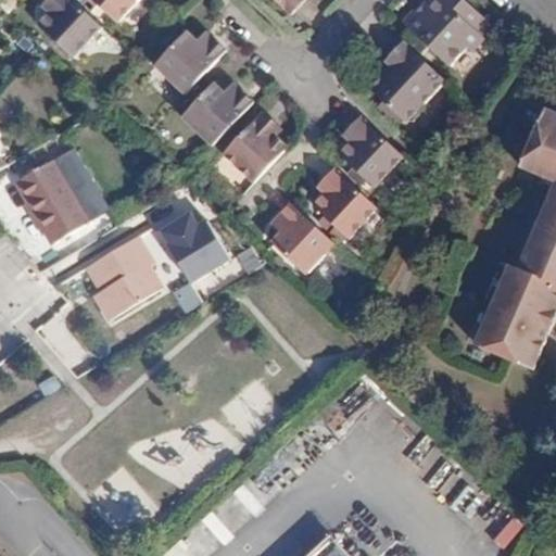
[(101,27),(71,0),(50,0),(51,4),(46,10),(49,12),(38,26),(73,58),(101,27)]
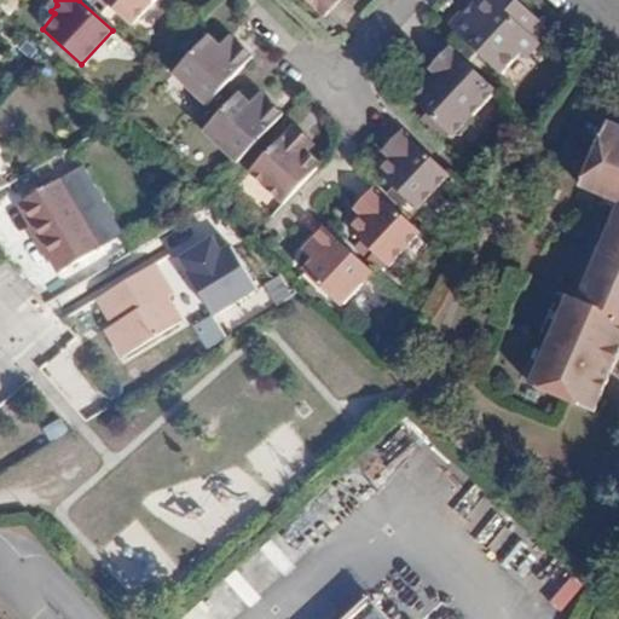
[(150,0),(99,0),(127,25),(150,0)]
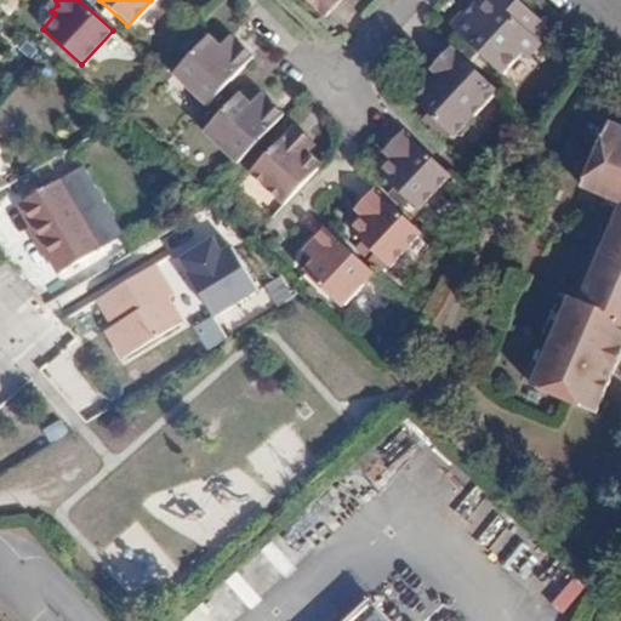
[(305,0),(325,18),(341,0),(305,0)]
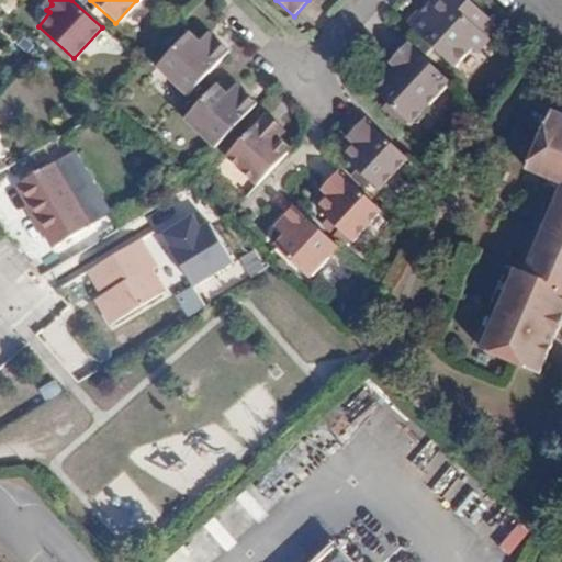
[(419,14),(407,26),(451,68),(470,48),(475,54),(489,41),(479,31),(489,21),(467,0),(441,0),(424,19),(419,14)]
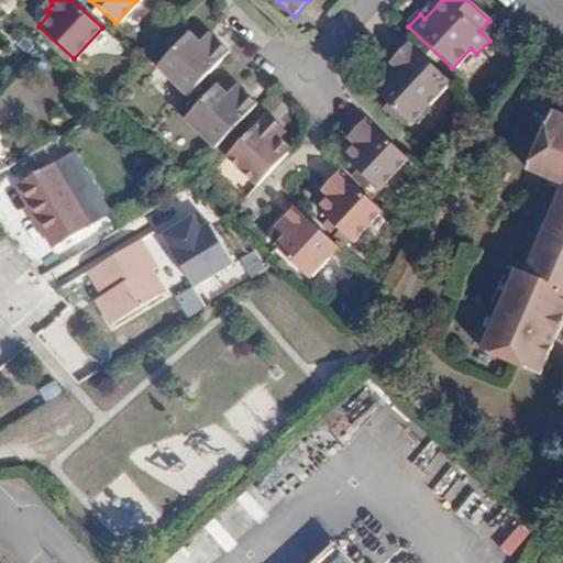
[(156,66),(187,96),(230,52),(218,43),(212,45),(202,37),(198,42),(187,33),(156,66)]
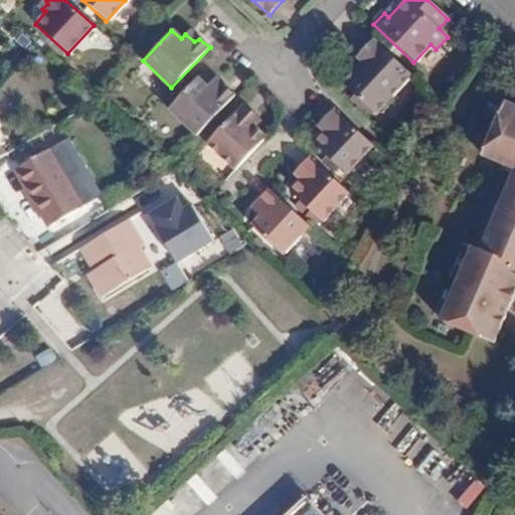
[(412,75),(374,39),(356,58),(362,63),(344,84),(375,115),(382,116),(387,111),(387,103),(412,75)]
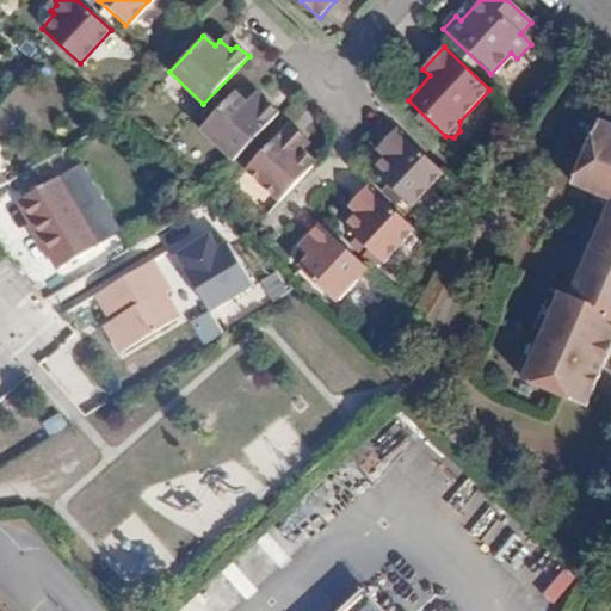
[(199,128),(234,160),(278,112),(263,98),(257,105),(248,97),(245,102),(233,92),(199,128)]
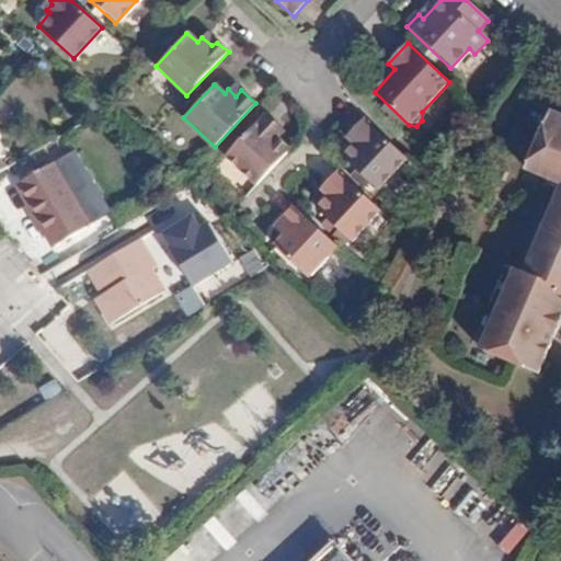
[(558,182),(521,270),(511,266),(476,345),(536,371),(560,313),(560,115),(547,110),(522,167),(558,182)]
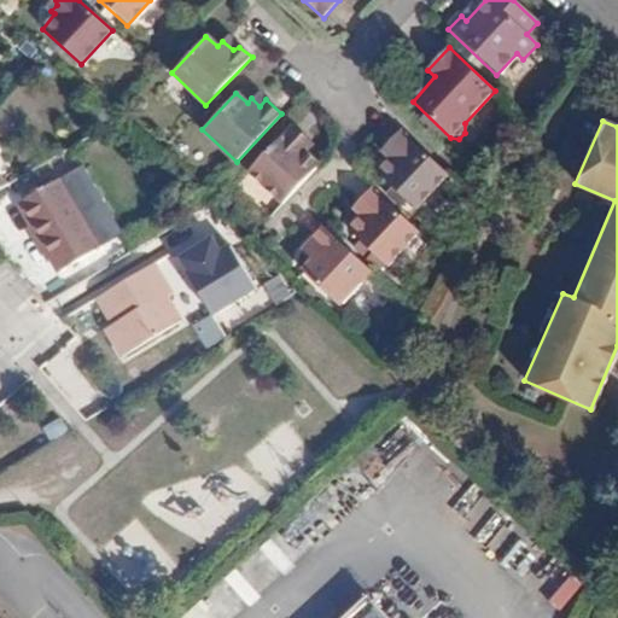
[(295,124),(249,172),(281,204),(320,164),(307,152),(314,145),(295,124)]
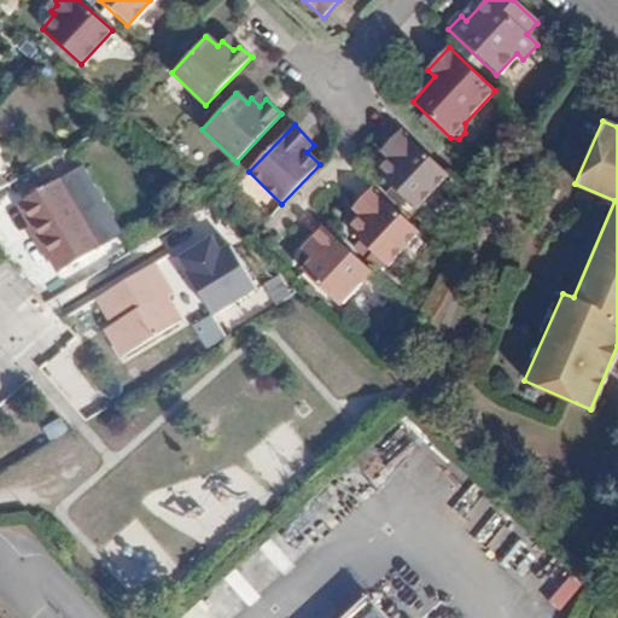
[(447,176),(398,130),(380,151),(389,159),(377,173),(414,210),(447,176)]
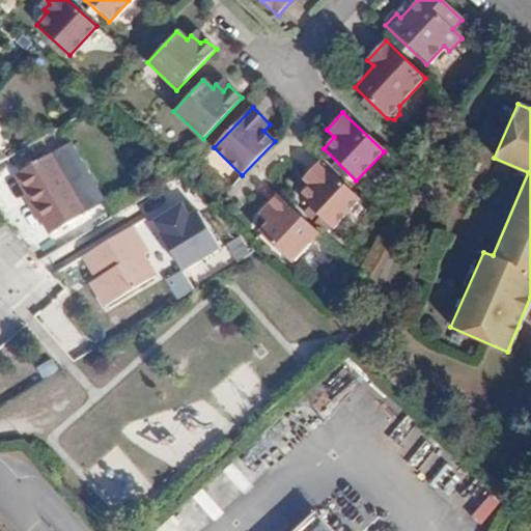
[(50,154),(14,173),(29,200),(23,203),(34,224),(40,221),(48,234),(83,215),(50,154)]
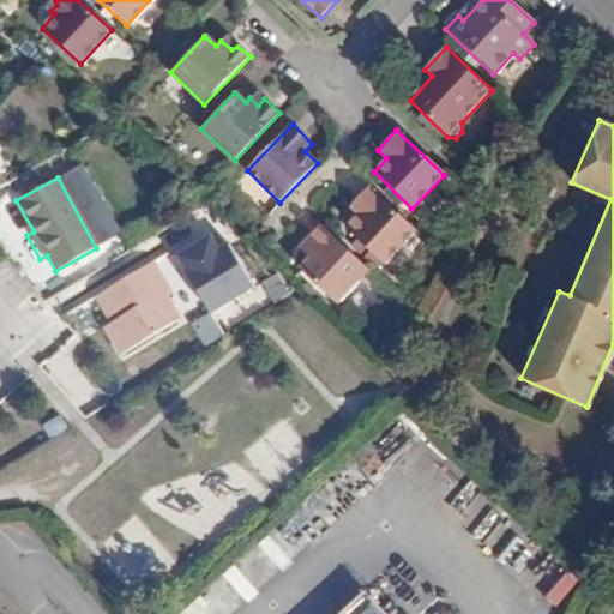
[(416,232),(368,186),(350,208),(357,214),(344,228),(384,265),(416,232)]
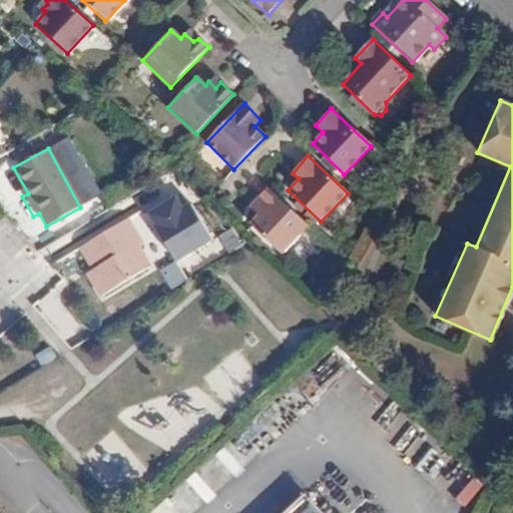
[(307,227),(268,189),(255,202),(261,207),(254,213),(259,217),(249,227),(280,255),(307,227)]
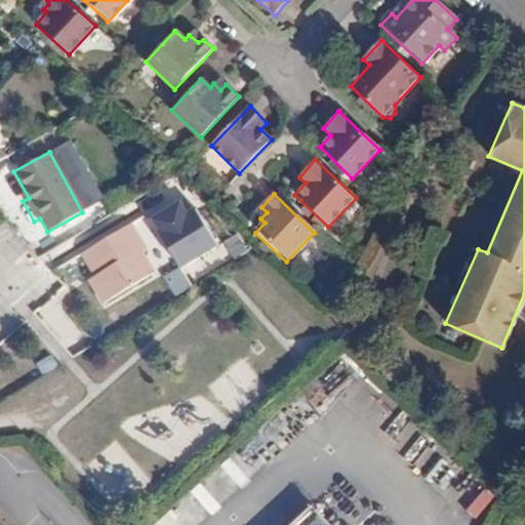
[(188,195),(150,217),(179,268),(217,245),(188,195)]
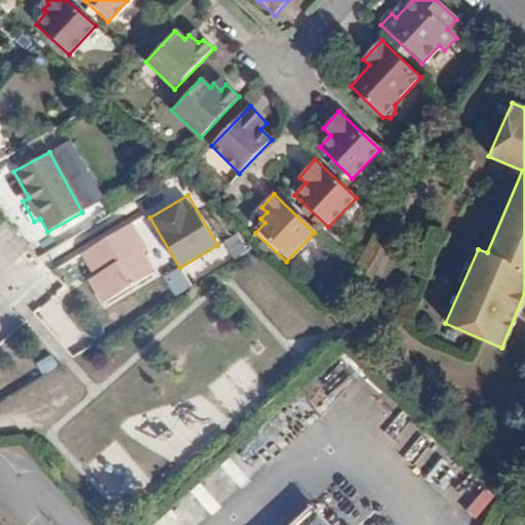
[(89,272),(106,301),(155,275),(142,252),(136,254),(123,232),(73,259),(81,276),(89,272)]
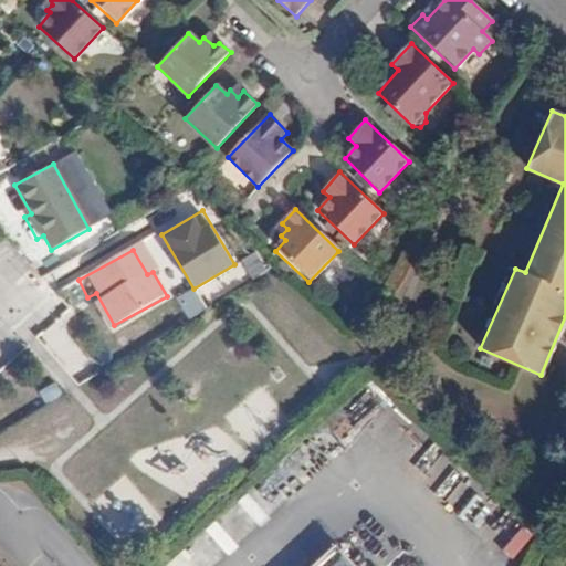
[(59,318),(40,333),(74,377),(92,363),(59,318)]
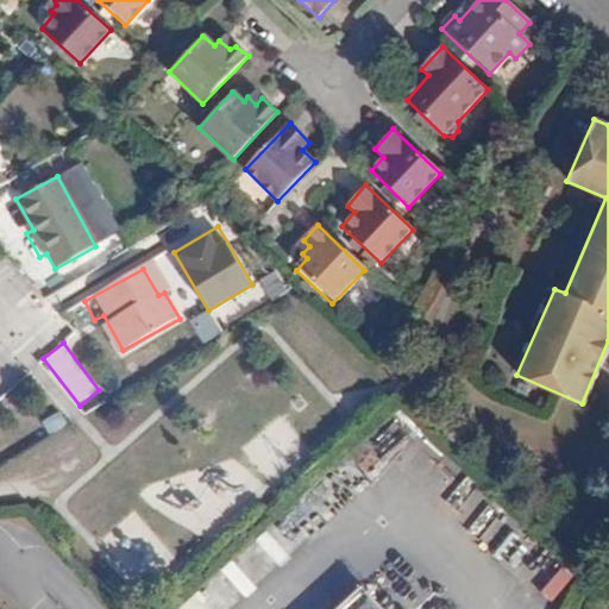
[(545,590),(554,600),(575,577),(565,569),(545,590)]
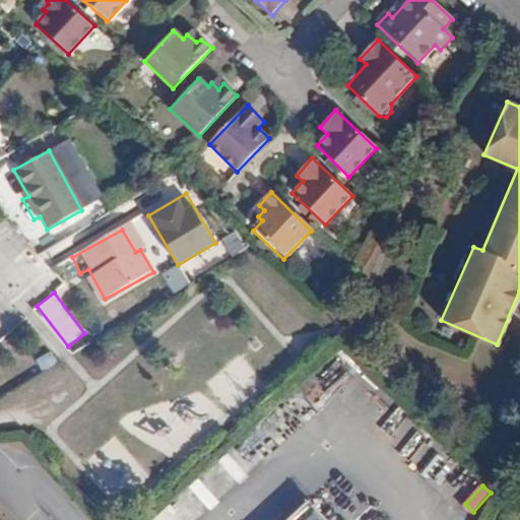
[(331,519),(310,496),(281,519),(331,519)]
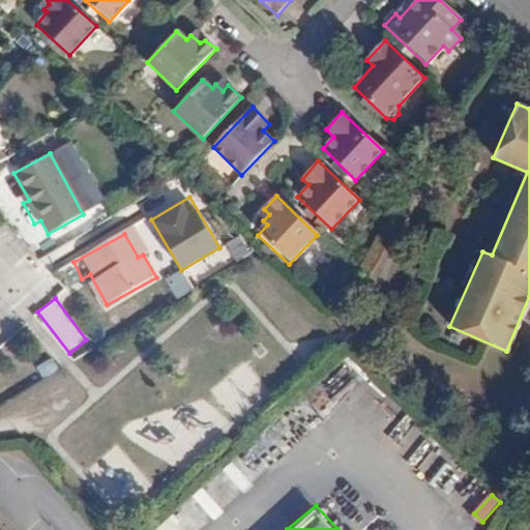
[(185,529),(174,516),(156,528),(157,529),(185,529)]
